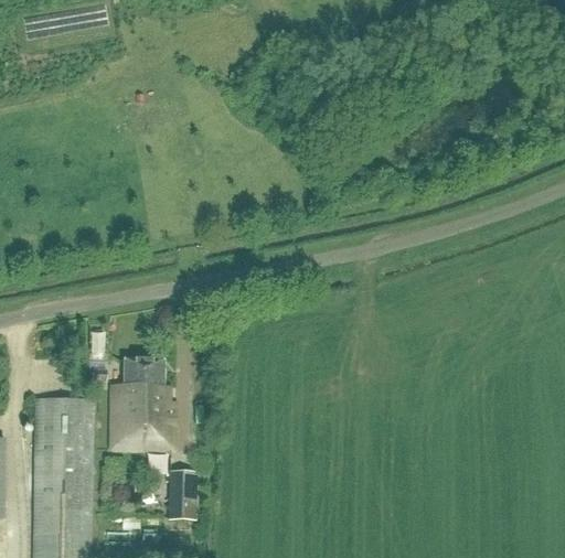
[(174,447),(174,399),(162,398),(162,357),(124,357),(123,383),(110,383),(110,447),(174,447)]
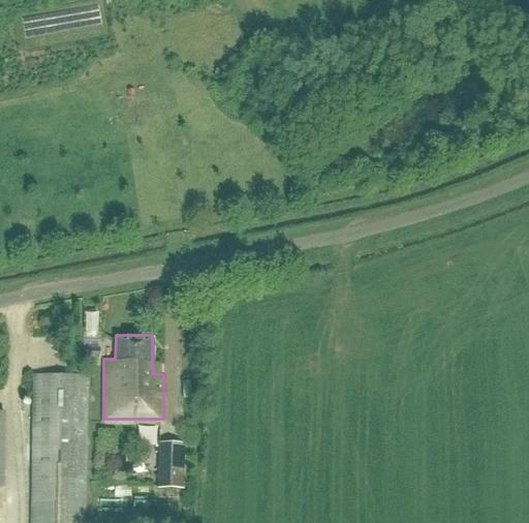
[(84,522),(87,373),(31,372),(28,522),(84,522)]
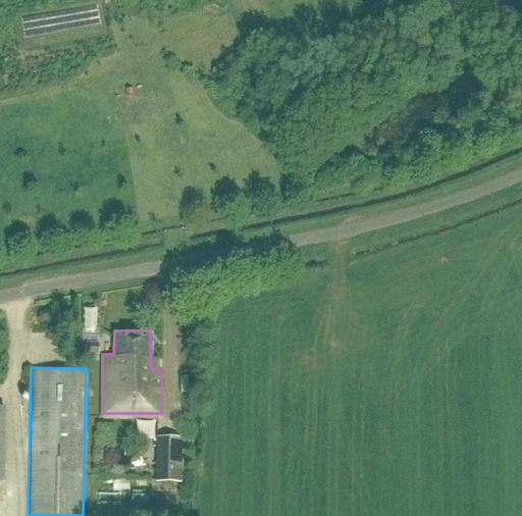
[(155,433),(155,477),(179,478),(180,433),(155,433)]
